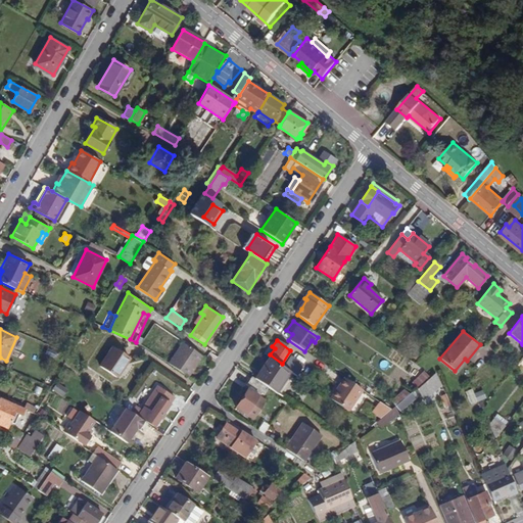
[(202,355),(183,342),(169,363),(188,376),(202,355)]
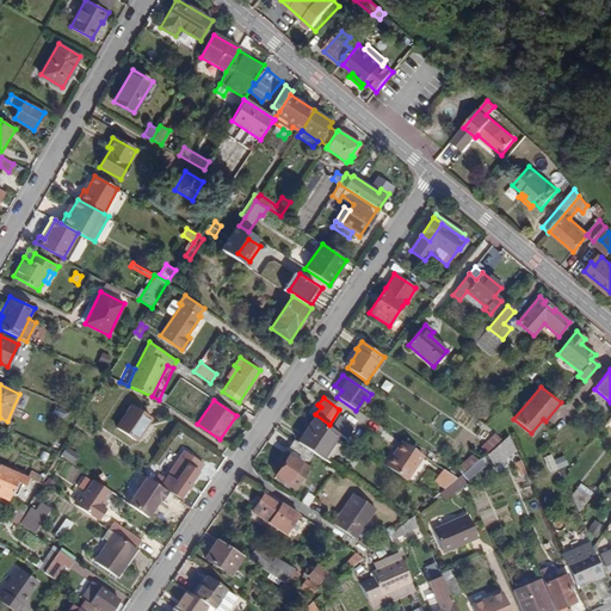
[(117,426),(137,440),(152,418),(131,405),(117,426)]
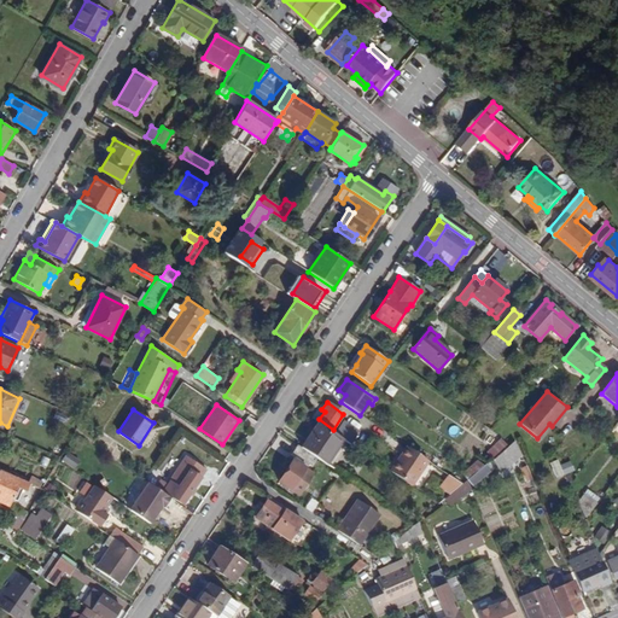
[(336,436),(343,441),(351,445),(360,432),(344,423),(336,436)]
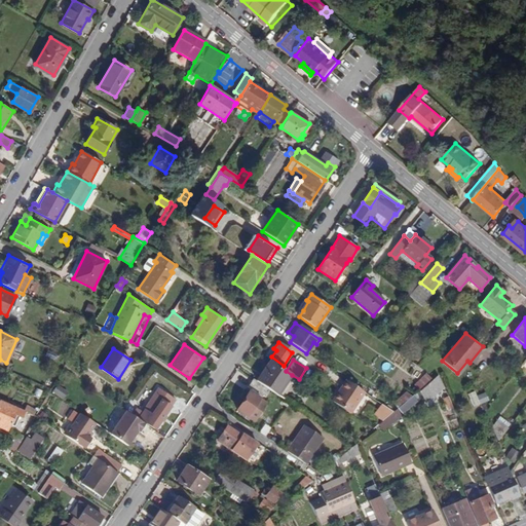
[(270,361),(256,381),(268,389),(277,396),(292,375),(286,371),(270,361)]
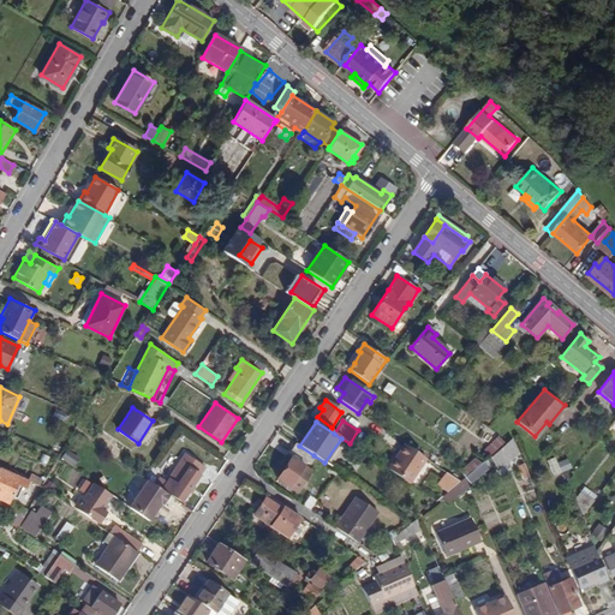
[(493,453),(505,445),(497,437),(488,447),(493,453)]
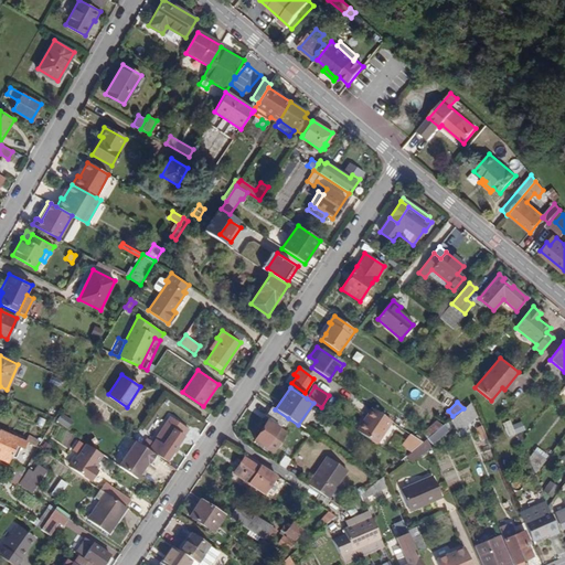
[(457,432),(477,416),(470,405),(450,420),(457,432)]
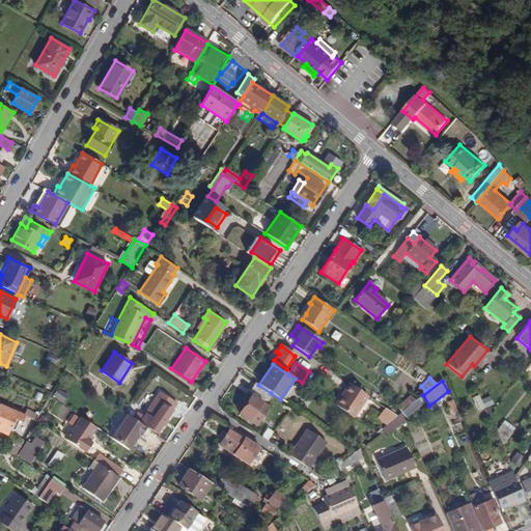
[(46,388),(51,391),(54,385),(49,382),(46,388)]
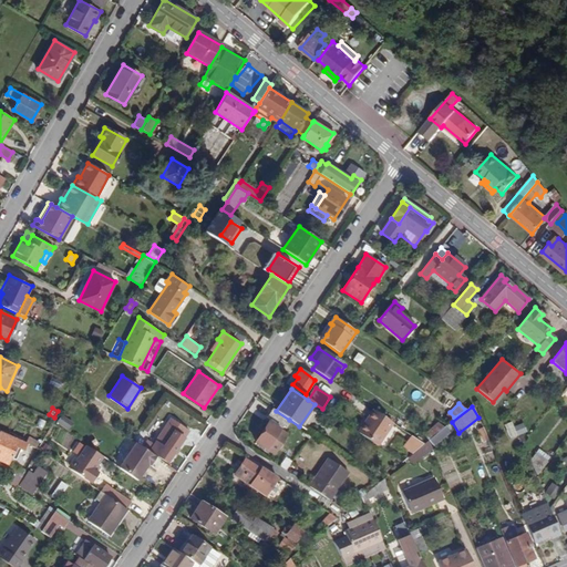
[(285,425),(289,420),(276,411),(272,409),(267,416),(270,420),(269,422),(268,422),(255,442),(274,455),(288,434),(281,429),(284,425),(285,425)]
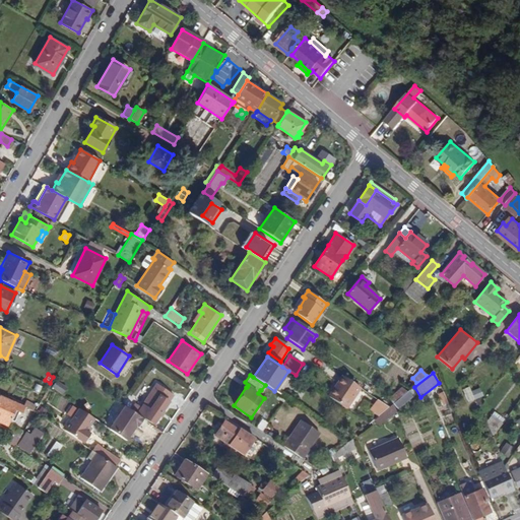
[(361,388),(344,377),(336,388),(335,387),(328,397),(345,409),(361,388)]
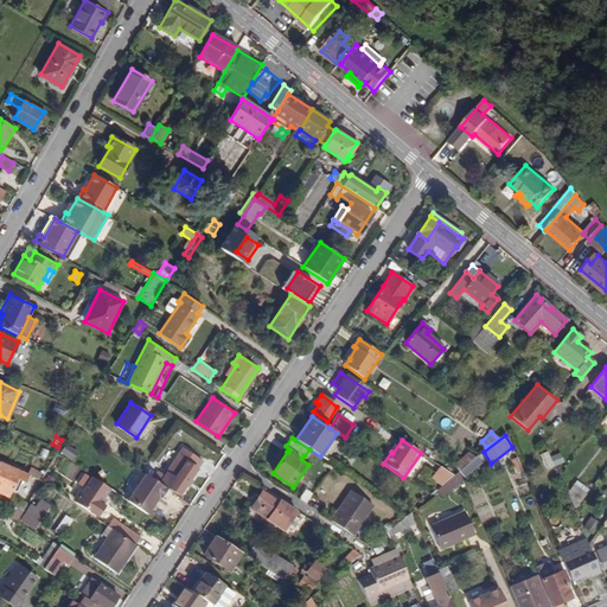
[(66,445),(62,453),(75,461),(80,452),(66,445)]
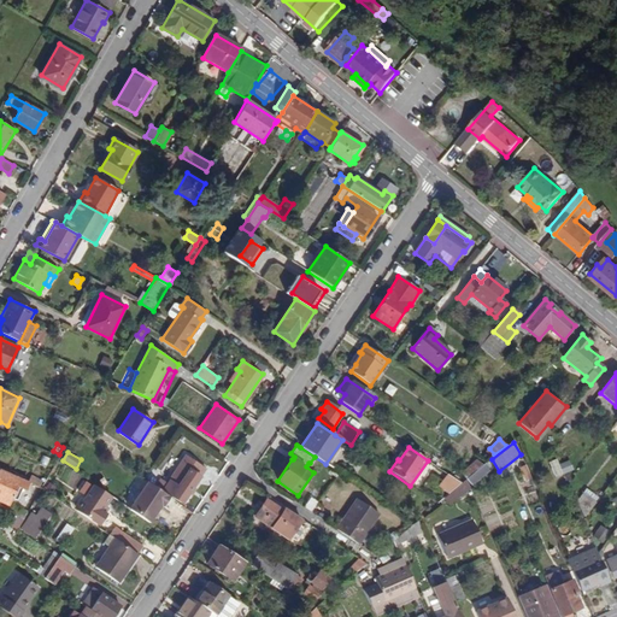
[(204,468),(184,454),(165,481),(162,479),(157,485),(181,500),(204,468)]
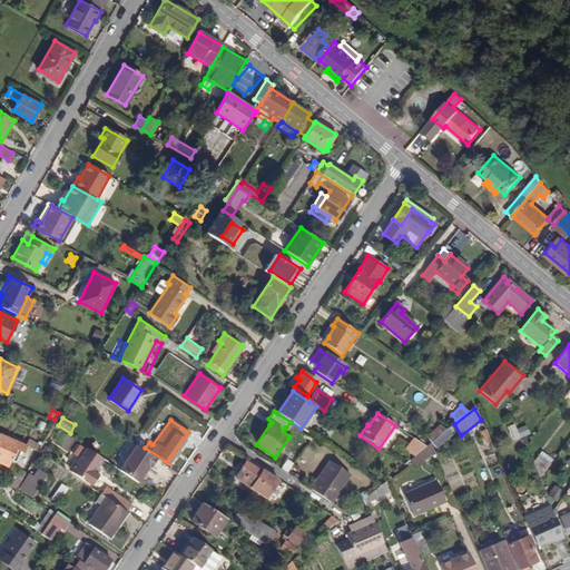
[(430,443),(431,442),(444,430),(439,424),(424,436),(430,443)]
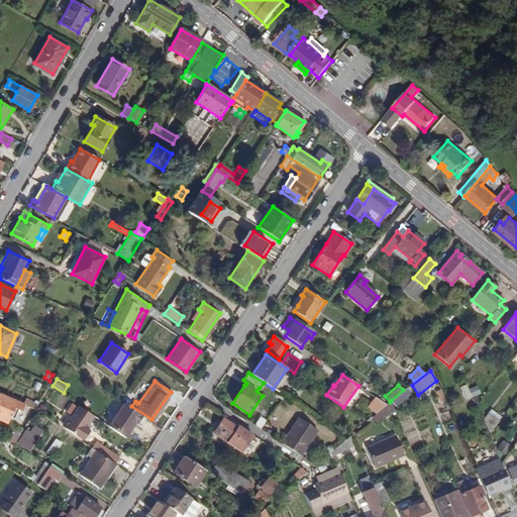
[(471,397),(466,385),(459,388),(464,399),(471,397)]
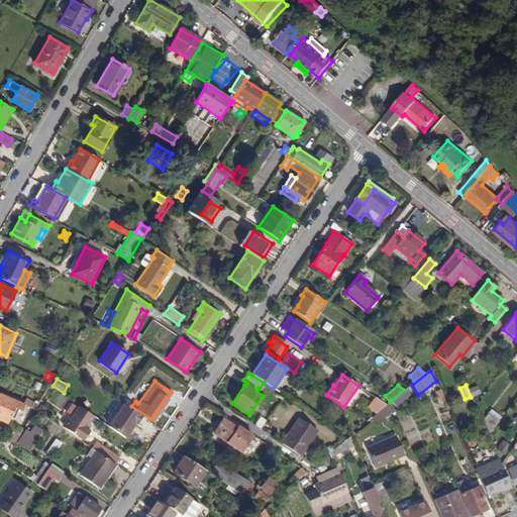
[(476,385),(470,387),(473,395),(479,392),(476,385)]
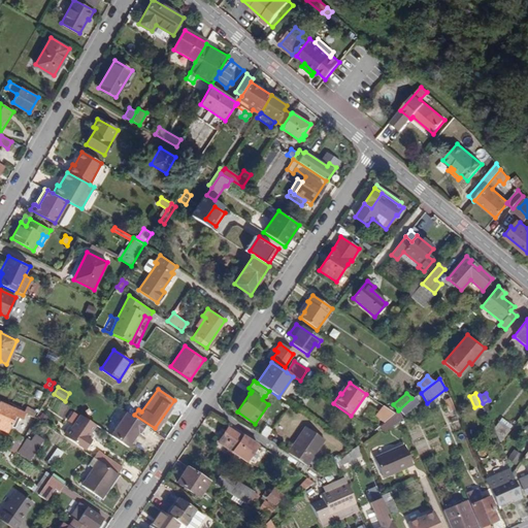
[(415,396),(411,398),(399,409),(404,415),(420,402),(415,396)]
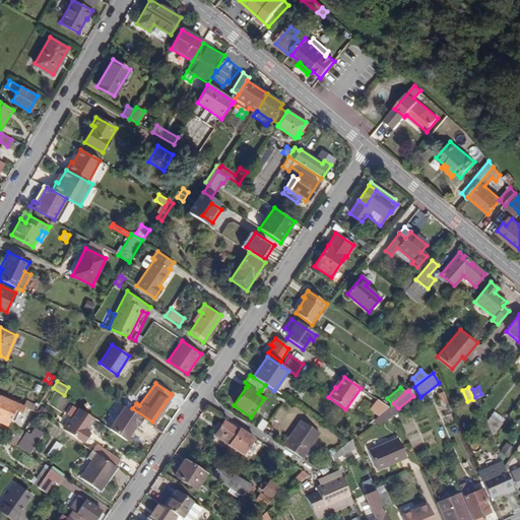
[(21,413),(25,406),(0,395),(0,421),(7,426),(10,419),(14,421),(18,412),(21,413)]
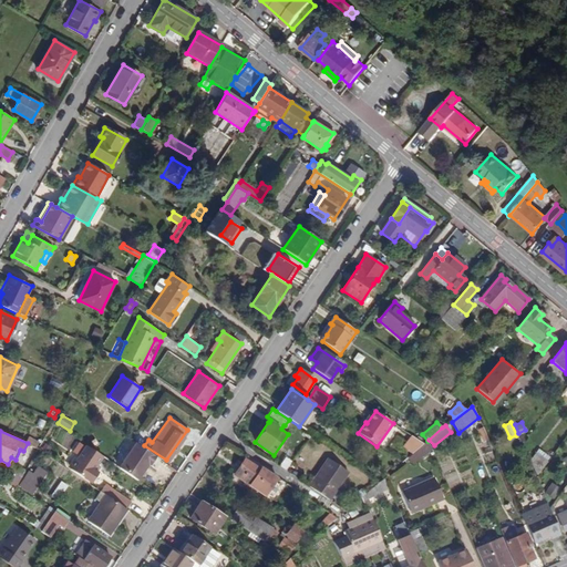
[(66,440),(59,435),(48,453),(55,459),(66,440)]
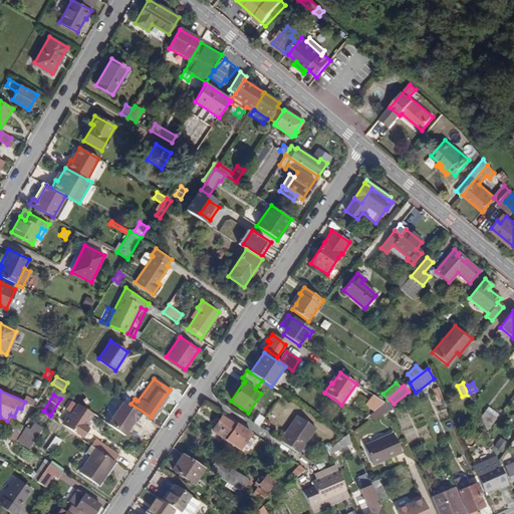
[(365,406),(373,412),(383,403),(373,396),(365,406)]
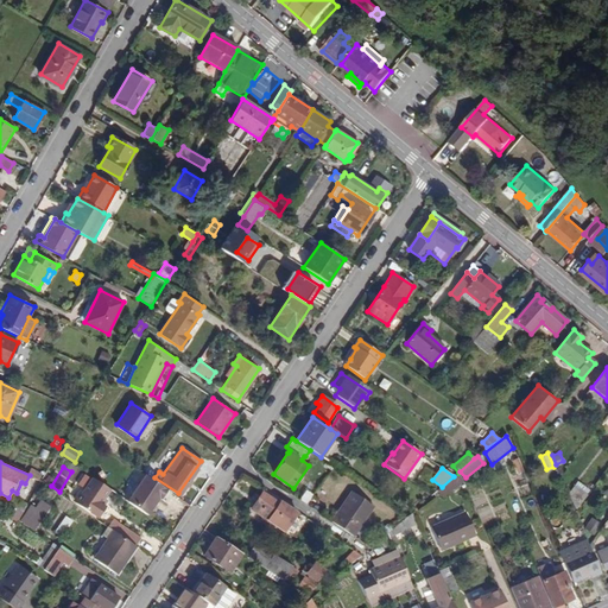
[(458,473),(454,476),(442,487),(436,492),(442,499),(453,489),(453,491),(463,482),(458,473)]
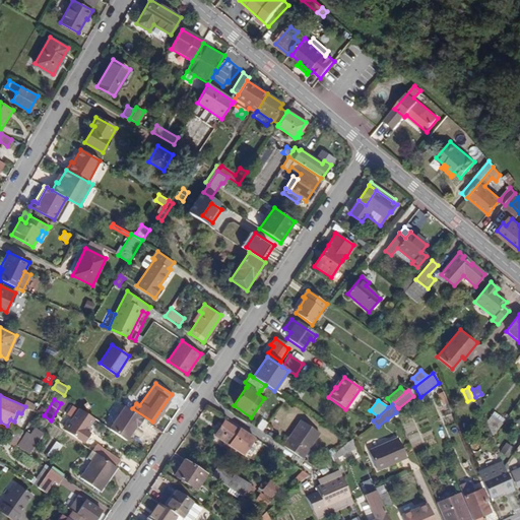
[(146,420),(125,405),(109,429),(126,440),(136,426),(141,429),(146,420)]
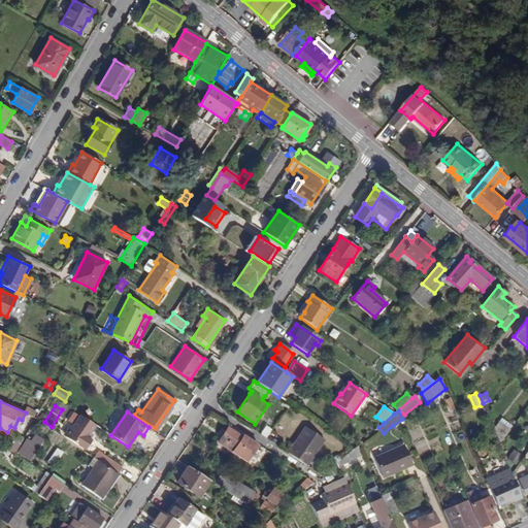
[(96,425),(80,415),(71,428),(66,435),(87,450),(93,441),(91,439),(88,437),(91,433),(96,425)]
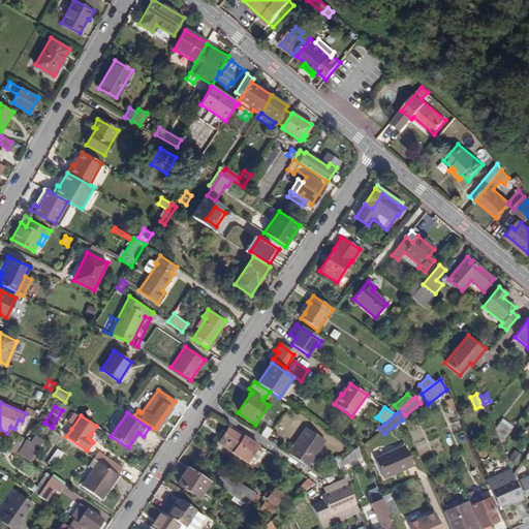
[(509,430),(500,424),(495,431),(500,442),(509,430)]
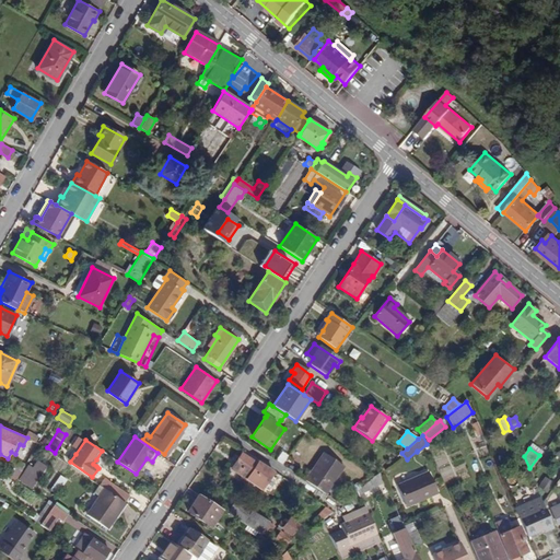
[(282,451),(278,461),(284,464),(290,454),(282,451)]
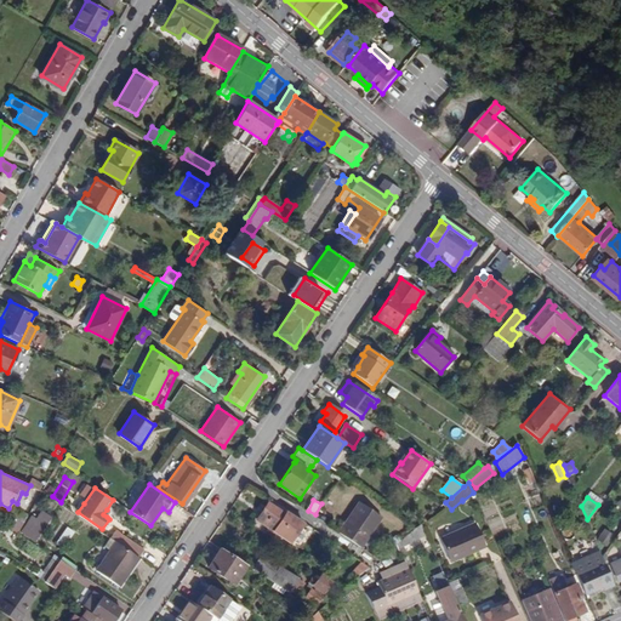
[(359,502),(346,523),(349,525),(343,536),(360,548),(381,518),(359,502)]
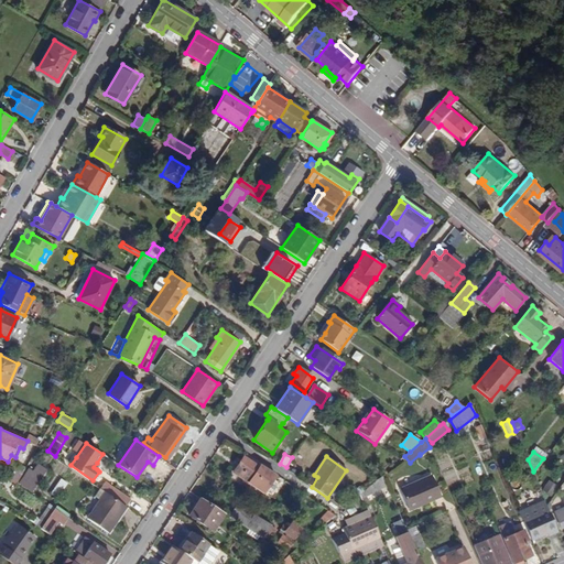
[(225,464),(215,457),(210,463),(221,469),(225,464)]
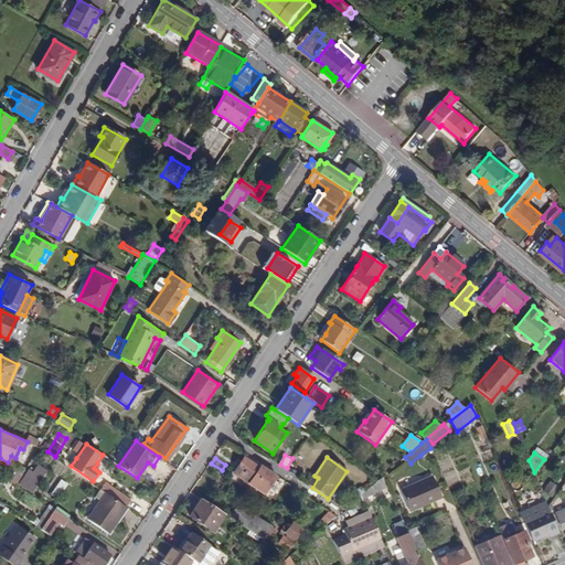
[(276,476),(259,465),(258,468),(243,458),(236,469),(238,470),(236,475),(264,493),(276,476)]
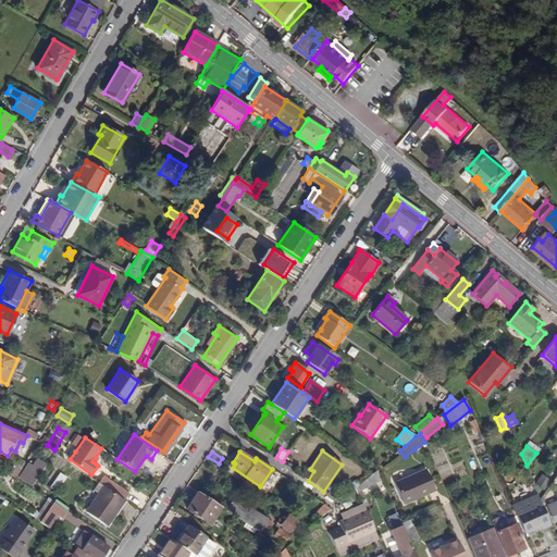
[(20,477),(29,485),(44,465),(37,459),(32,467),(28,465),(20,477)]
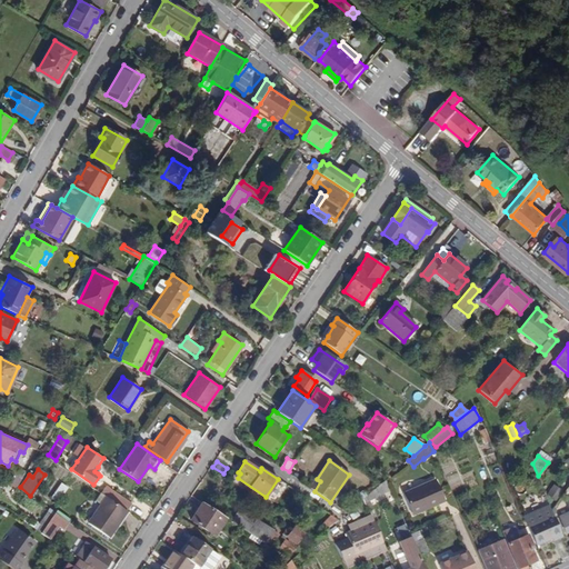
[(320,481),(317,479),(310,489),(315,491),(320,481)]
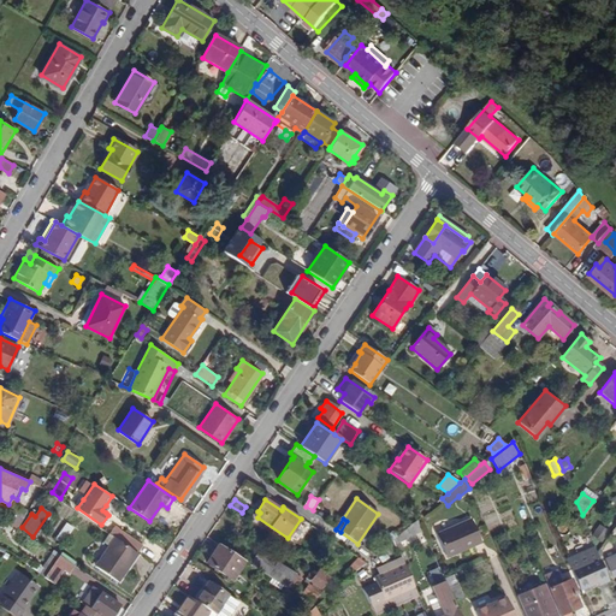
[(472,520),(436,534),(445,557),(480,543),(472,520)]
